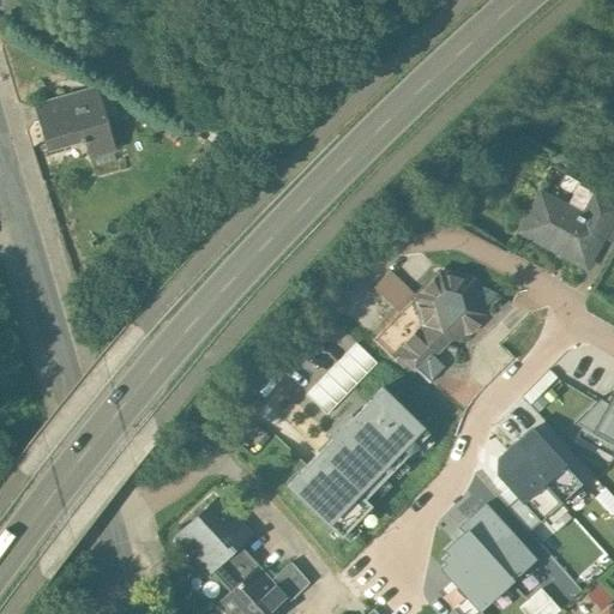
[(70,98),(35,108),(35,107),(34,108),(44,151),(59,148),(60,140),(78,136),(80,145),(84,144),(88,157),(113,150),(104,118),(103,118),(100,104),(73,112),(70,98)]
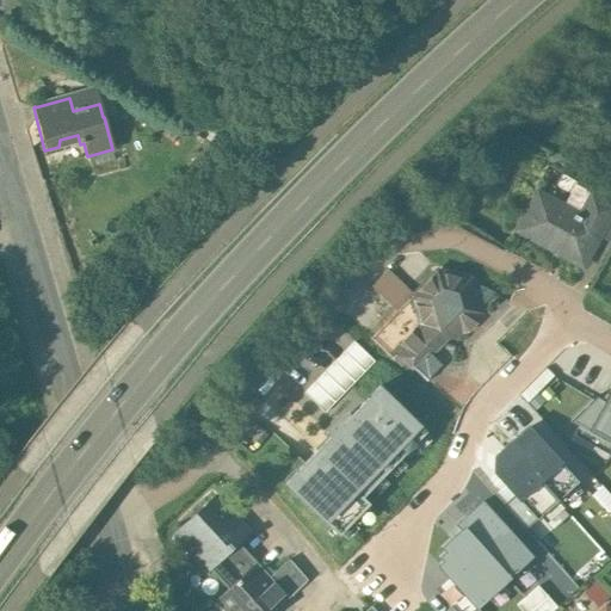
[(242,128),(220,115),(214,125),(236,139),(242,128)]
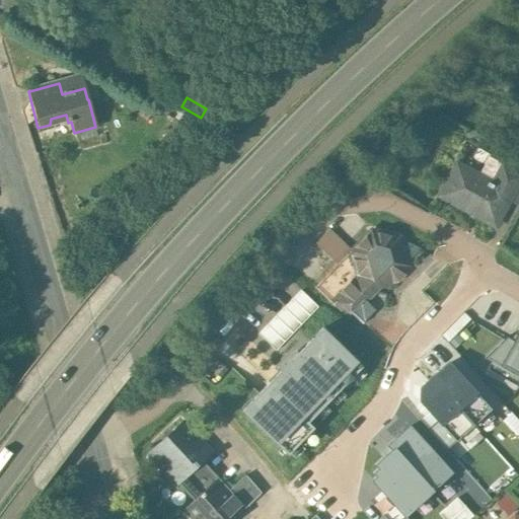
[(504,165),(490,157),(478,176),(457,165),(440,196),(465,210),(467,208),(476,213),(475,215),(495,226),(508,201),(518,180),(518,175),(503,167),(504,165)]
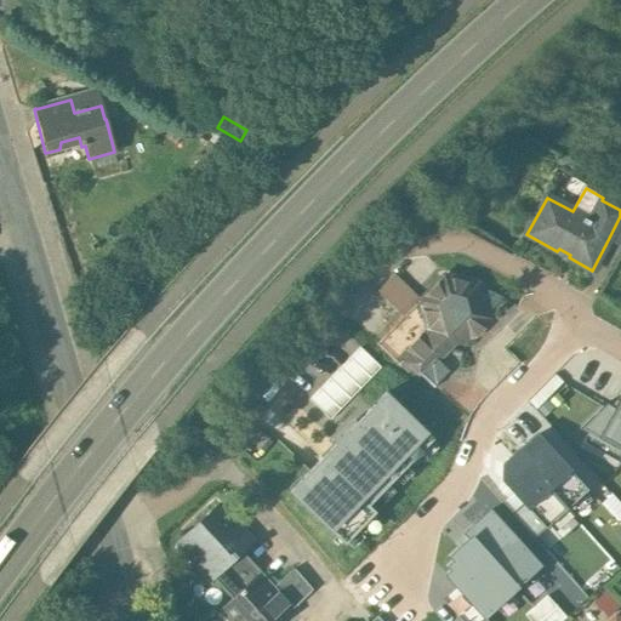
[(620,216),(608,240),(620,248),(620,216)]
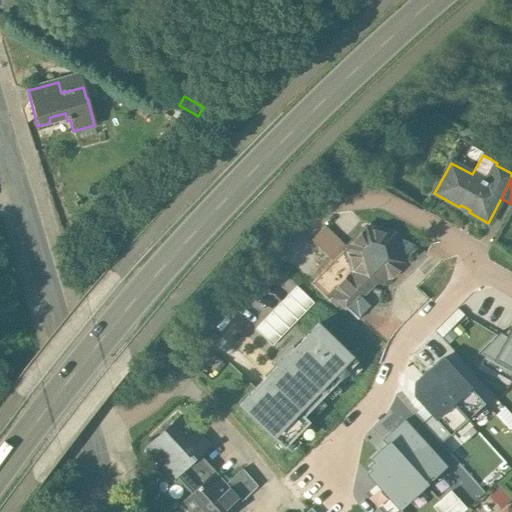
[(311,240),(333,262),(347,247),(325,226),(311,240)]
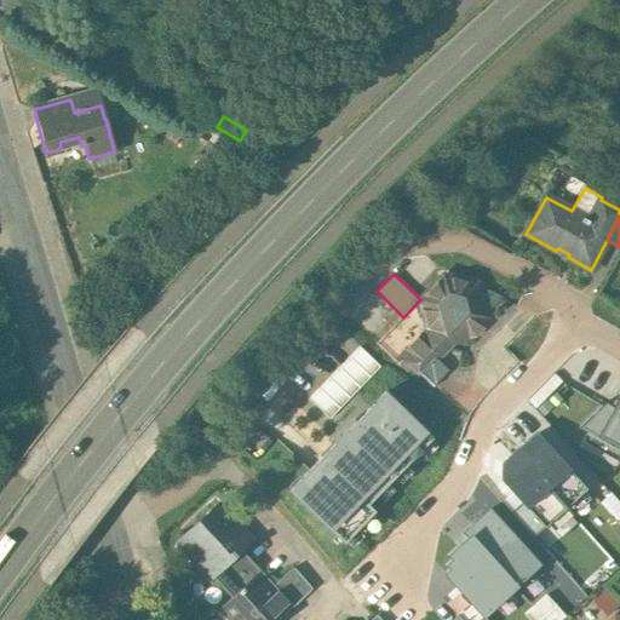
[(475,285),(443,276),(442,277),(429,291),(420,299),(403,317),(377,344),(399,365),(403,359),(419,374),(420,373),(432,384),(442,374),(432,363),(447,349),(443,338),(461,342),(475,328),(486,317),(486,315),(503,297),(475,283),(475,285)]
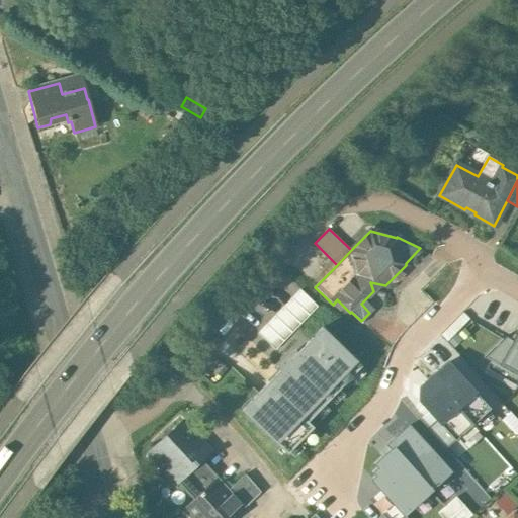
[(258,333),(275,350),(318,307),(299,289),(258,333)]
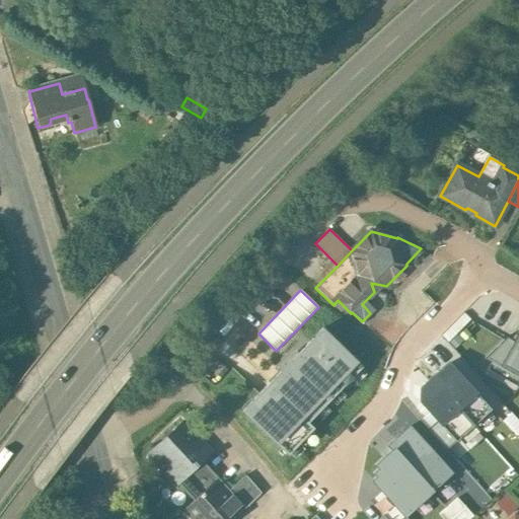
[(243,412),(288,456),(315,429),(307,422),(362,368),(323,330),(243,412)]
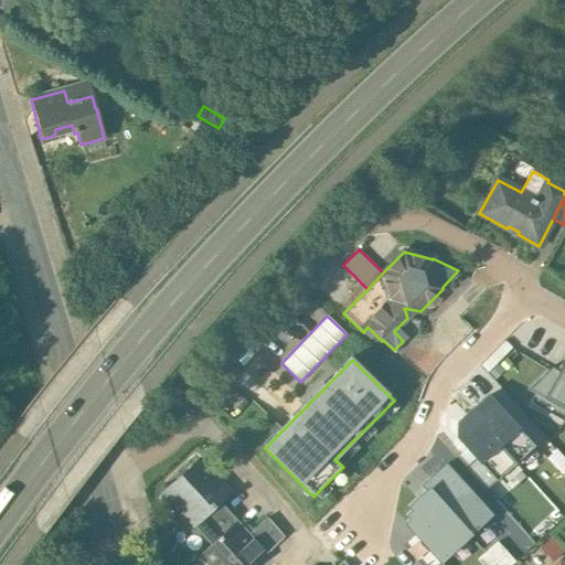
[(552,368),(529,390),(564,409),(564,363),(561,373),(552,368)]
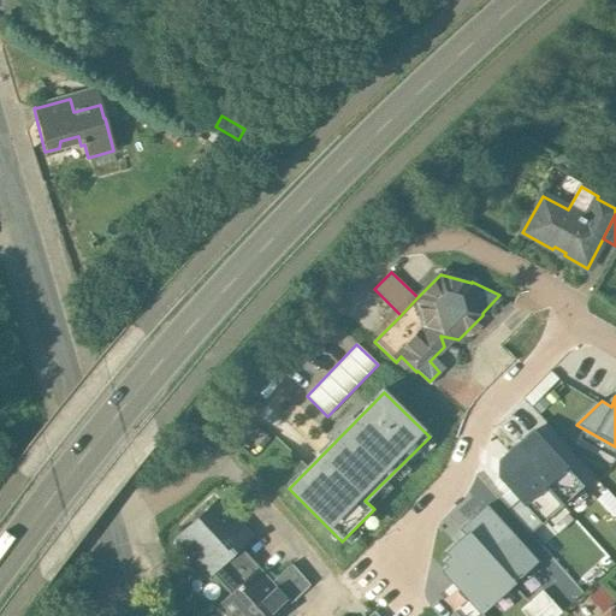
[(513,446),(564,505),(585,487),(537,433),(527,442),(523,438),(513,446)]
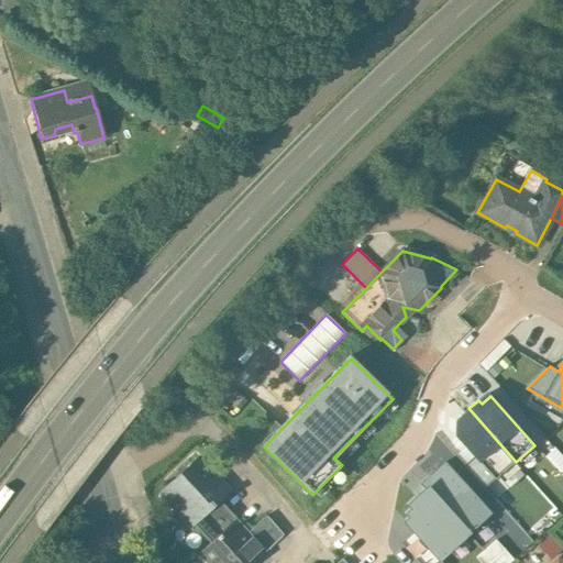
[(516,462),(468,408),(455,419),(454,435),(495,481),(516,462)]
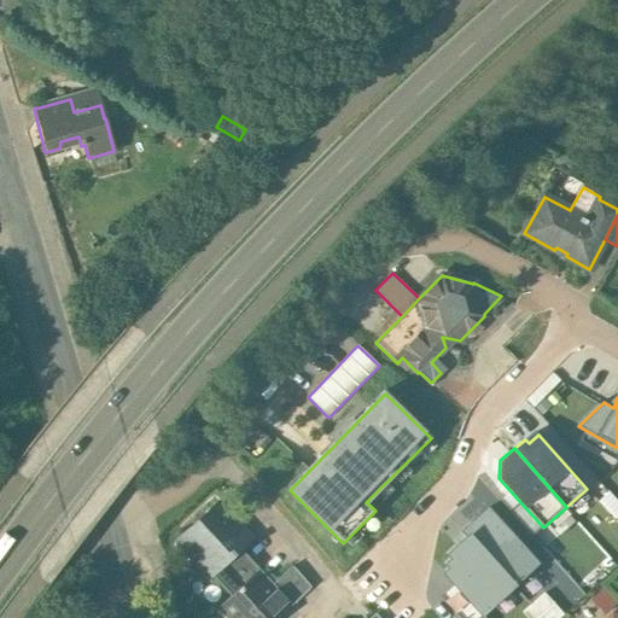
[(219,503),(179,540),(181,541),(180,547),(186,554),(192,553),(197,549),(215,570),(211,573),(213,575),(234,554),(235,554),(251,538),(219,503)]
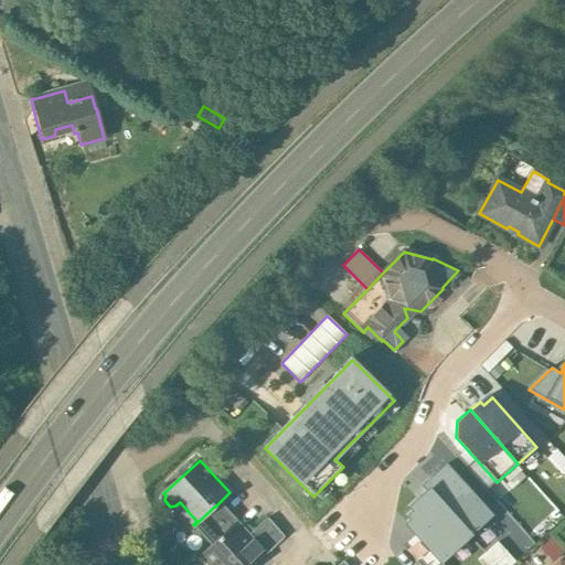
[(491,515),(446,466),(425,484),(428,489),(470,534),(491,515)]
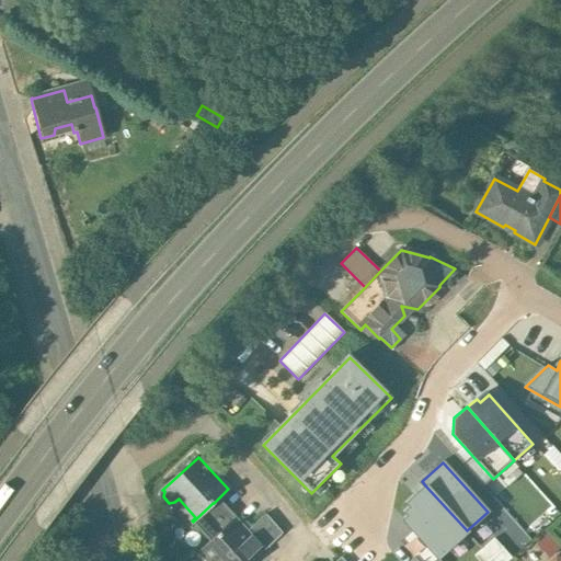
[(467,530),(425,485),(407,502),(411,506),(405,512),(410,515),(404,519),(412,528),(414,530),(418,528),(441,553),(467,530)]
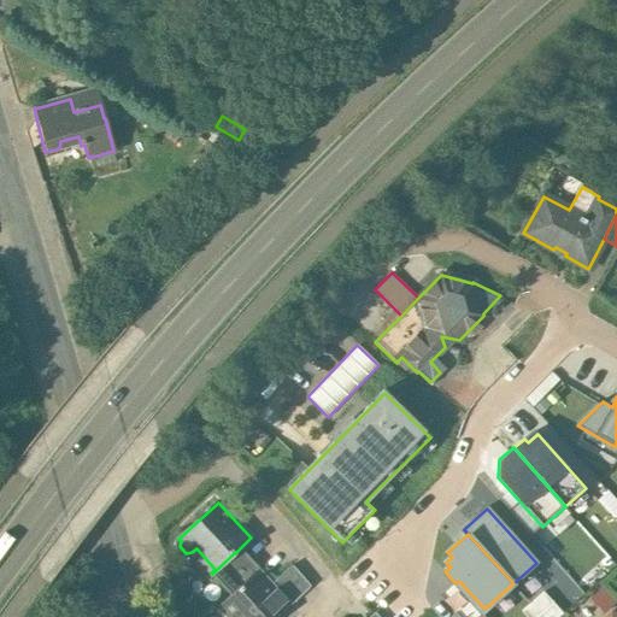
[(235,553),(234,553),(212,574),(231,594),(254,574),(235,553)]
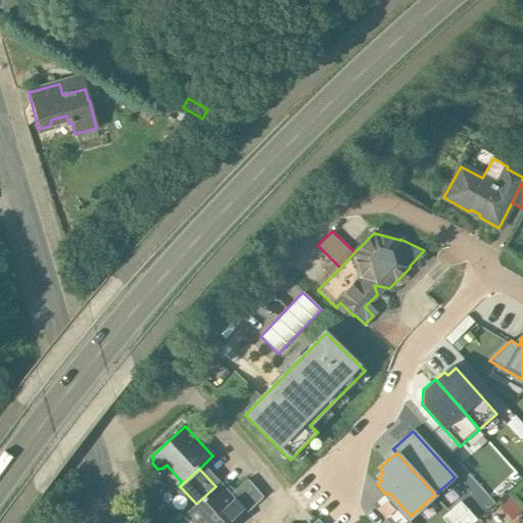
[(264,496),(248,479),(231,494),(247,512),(264,496)]
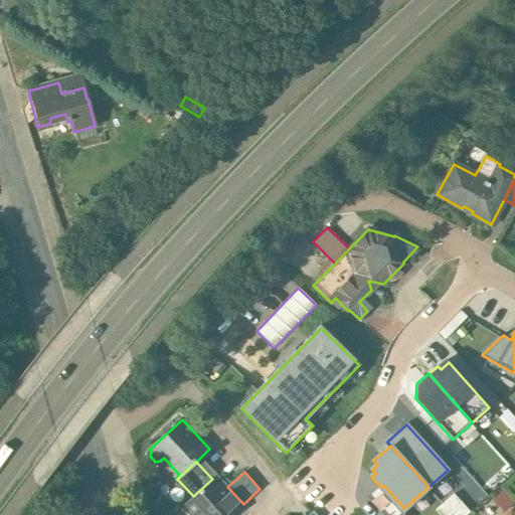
[(193,496),(181,507),(182,508),(184,506),(192,514),(230,514),(243,504),(227,487),(216,475),(212,479),(193,496)]
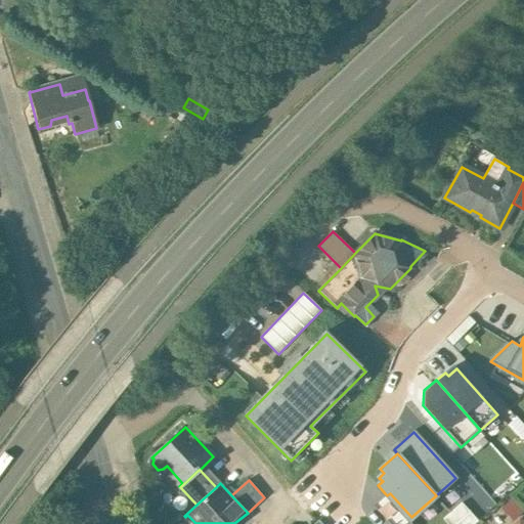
[(387,495),(385,493),(374,505),(390,523),(393,523),(397,521),(399,523),(403,523),(411,517),(390,493),(387,495)]
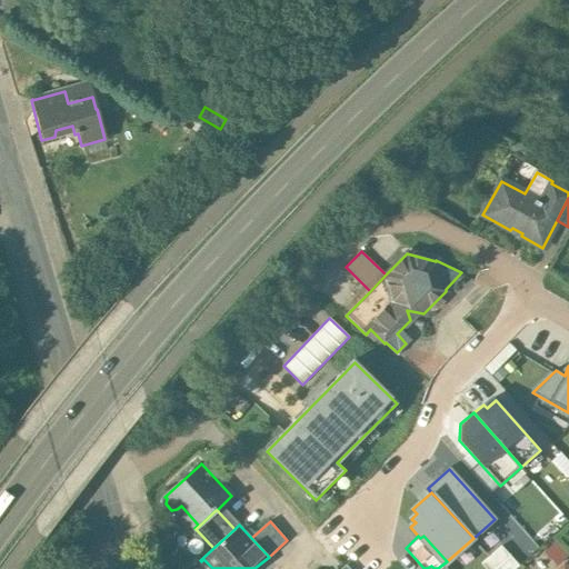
[(556,539),(547,547),(558,561),(567,553),(556,539)]
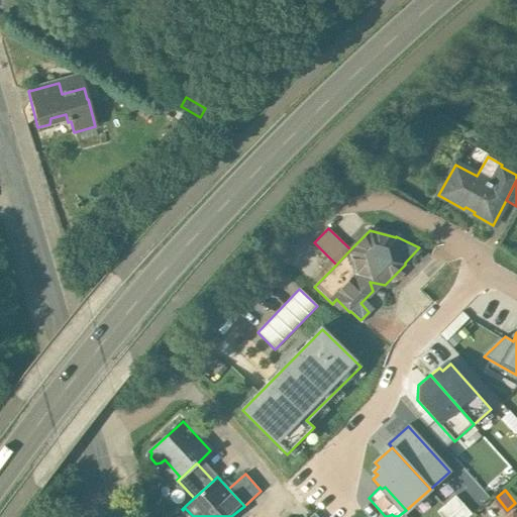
[(443,516),(467,516),(474,512),(457,492),(437,508),(443,516)]
